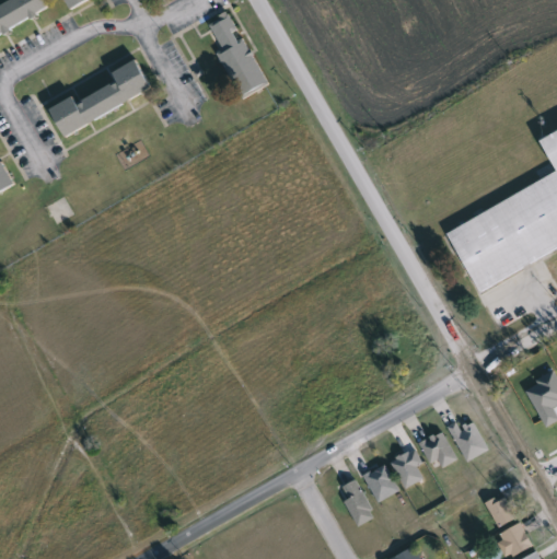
[(0,4),(8,0),(42,0),(48,12),(0,36),(0,4)]
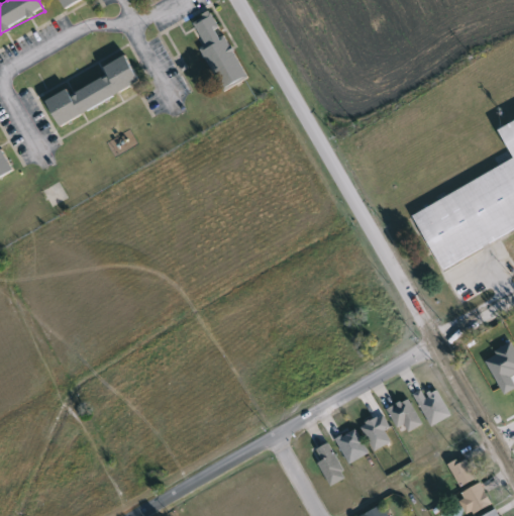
[(82,0),(64,10),(59,0),(82,0)]
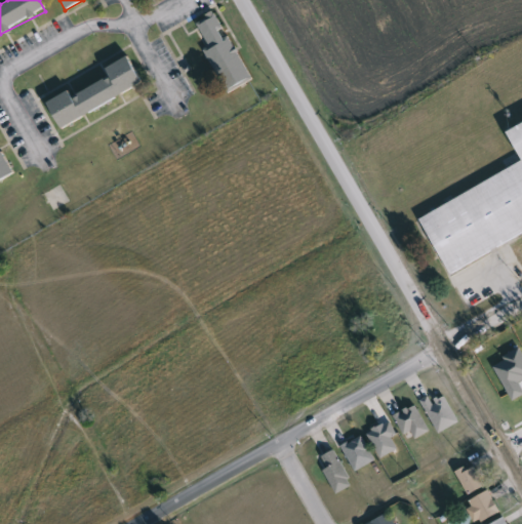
[(215,11),(247,80),(224,91),(203,49),(208,47),(195,21),(215,11)]
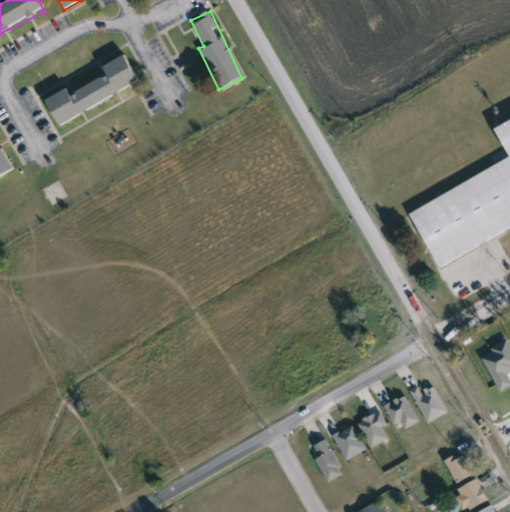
[(70,94),(106,76),(101,66),(124,55),(138,83),(58,123),(46,99),(67,88),(70,94)]
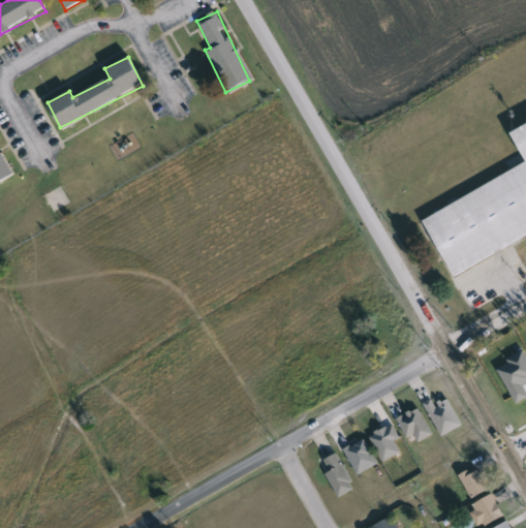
[(525,233),(449,273),(421,217),(525,164),(509,131),(525,123),(525,233)]
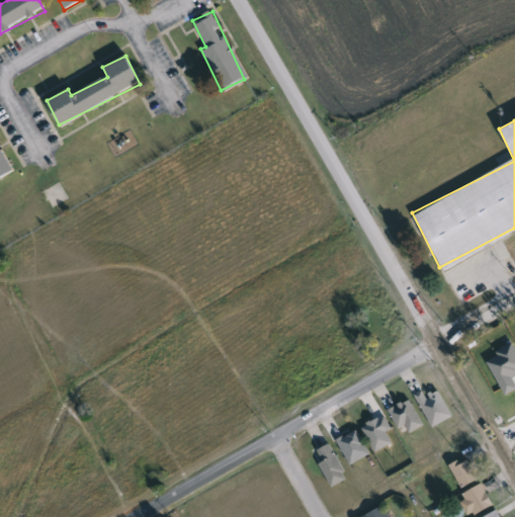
[(0,150),(1,149),(12,172),(0,178),(0,150)]
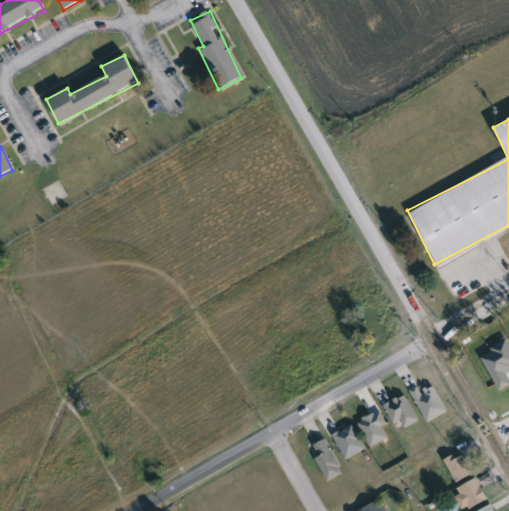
[(412,390),(434,384),(442,415),(420,421),(412,390)]
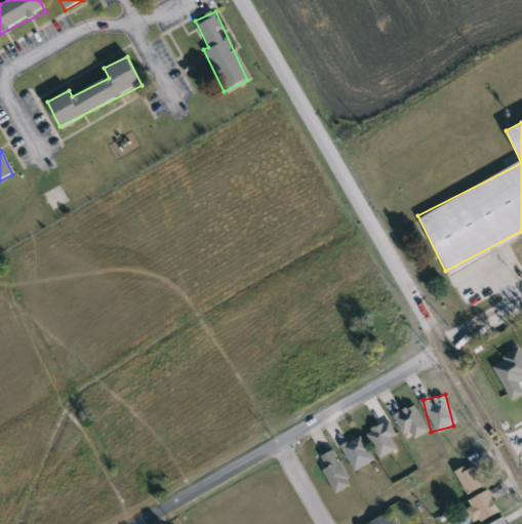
[(401,435),(391,414),(413,404),(427,432),(413,439),(409,431),(401,435)]
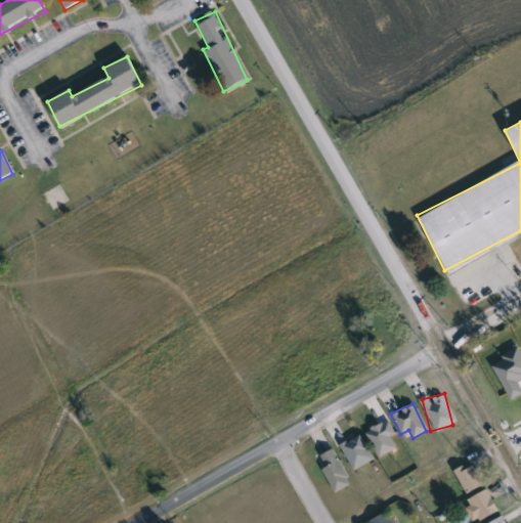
[(373,460),(352,471),(339,445),(359,434),(373,460)]
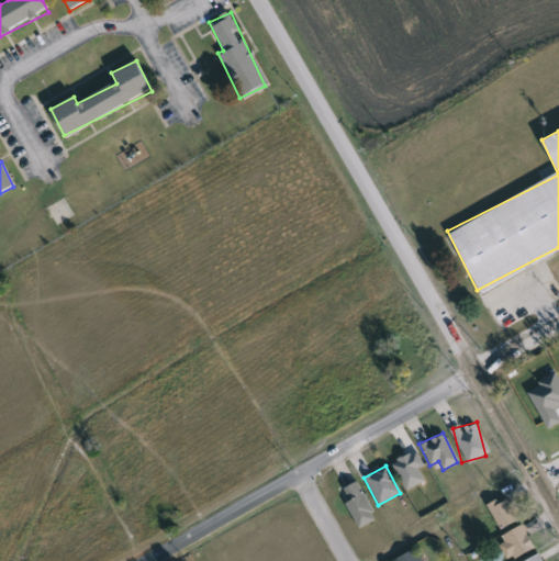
[(376,519),(357,528),(338,491),(357,481),(376,519)]
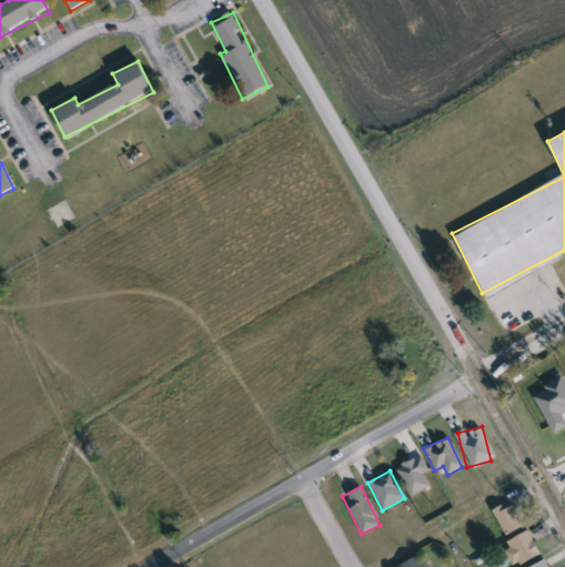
[(504,535),(492,509),(510,500),(522,526),(504,535)]
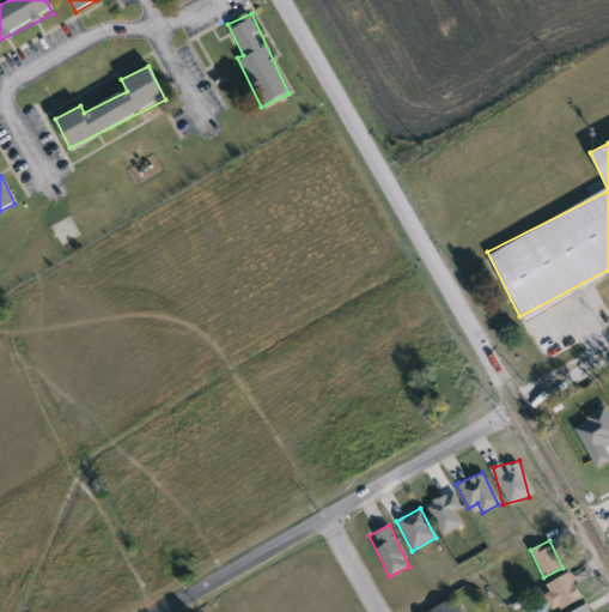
[(550,611),(542,583),(570,574),(579,600),(550,611)]
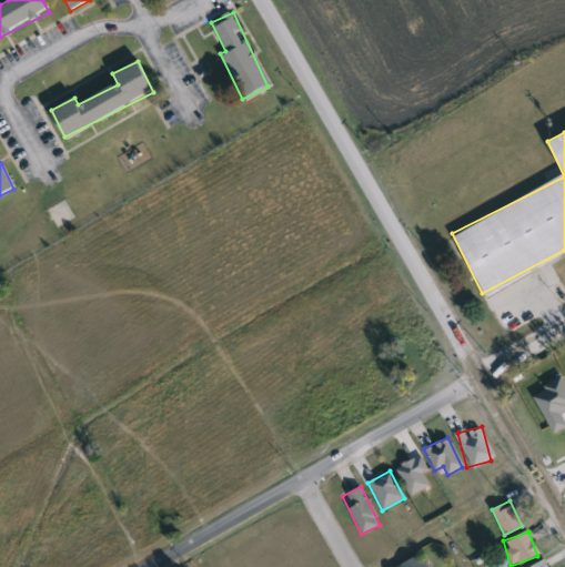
[(394,566),(419,555),(424,566),(394,566)]
